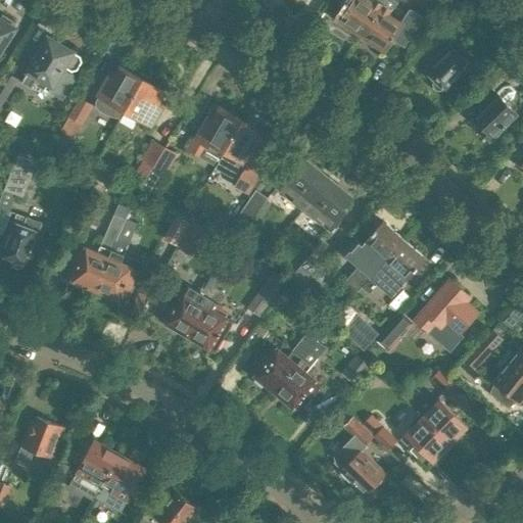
[(341,0),(339,4),(347,9),(340,21),(363,36),(385,0),(341,0)]
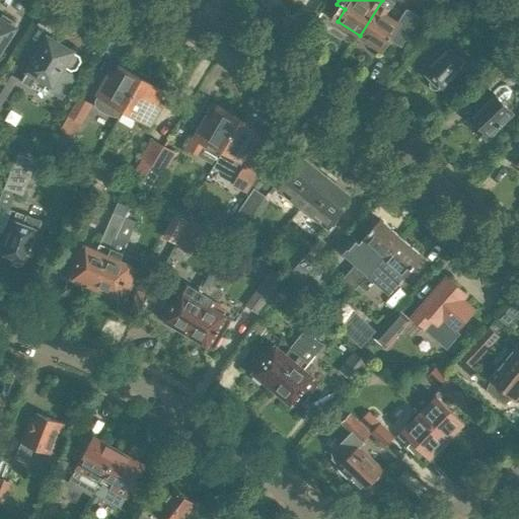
[(392,0),(382,0),(360,35),(381,50),(389,39),(401,46),(420,19),(406,10),(398,23),(385,15),(394,1),(392,0)]
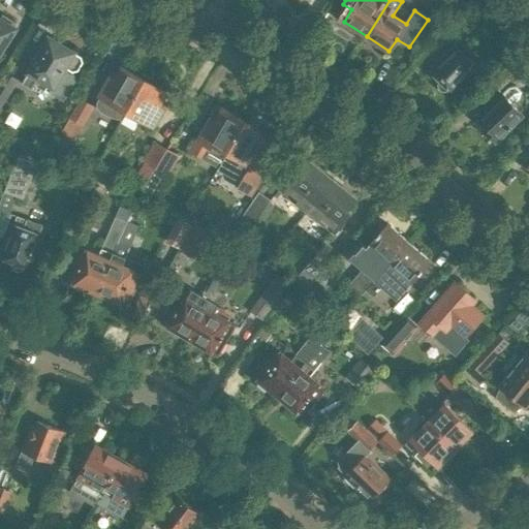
[(0,52),(16,28),(11,26),(14,22),(16,23),(17,22),(2,12),(2,13),(3,14),(0,19),(0,18),(0,52)]
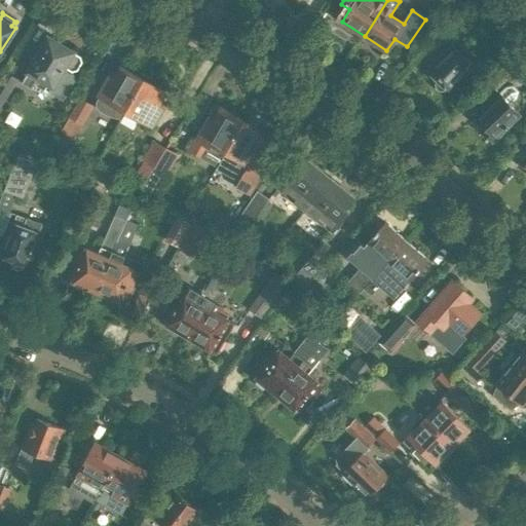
[(82,62),(81,57),(49,37),(22,82),(32,87),(45,96),(49,89),(64,98),(76,77),(74,71),(77,70),(82,62)]
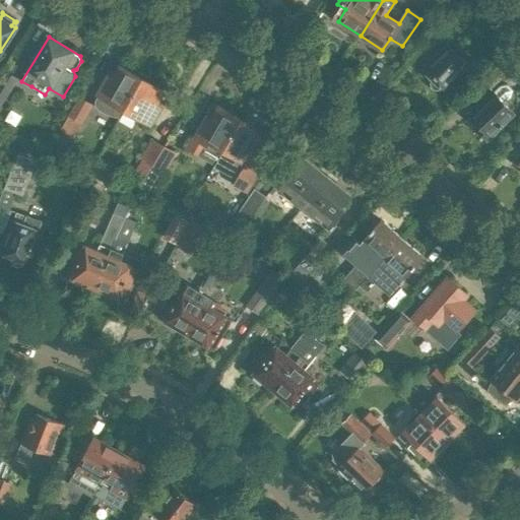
[(460,76),(468,68),(465,65),(467,64),(446,44),(433,57),(436,60),(425,71),(425,70),(424,71),(432,79),(430,82),(431,86),(434,89),(437,89),(441,88),(443,89),(444,89),(443,88),(457,73),(460,76)]
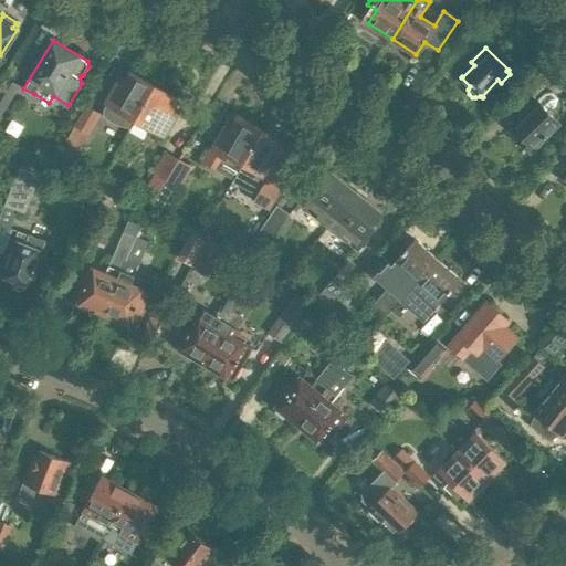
[(534,97),(565,65),(556,55),(524,87),(534,97)]
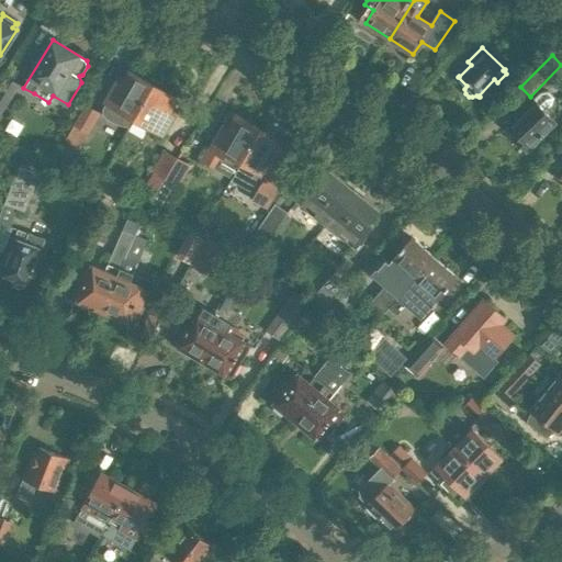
[(152,85),(130,72),(125,80),(120,77),(116,82),(117,83),(102,109),(103,115),(108,119),(110,121),(112,122),(114,123),(119,125),(125,127),(128,127),(133,116),(152,85)]
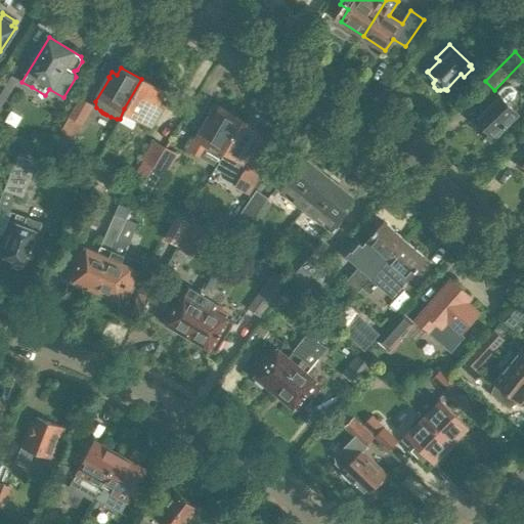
[(0,111),(19,79),(5,70),(0,79),(0,111)]
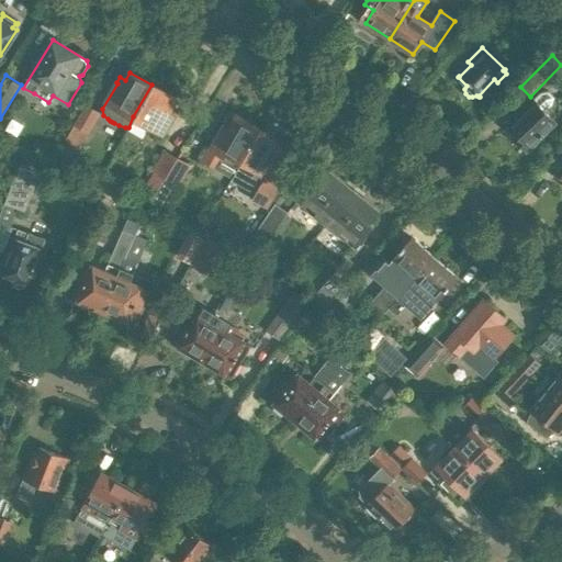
[(175,116),(177,110),(171,107),(176,98),(152,85),(133,116),(128,127),(127,130),(128,131),(143,138),(146,131),(159,138),(172,115),(175,116)]
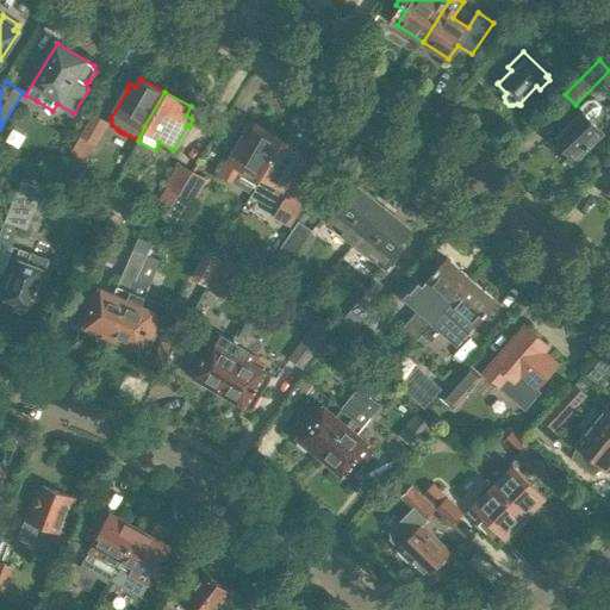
[(604,136),(601,132),(602,131),(592,120),(599,114),(602,105),(595,98),(585,100),(562,122),(566,125),(552,138),(562,150),(559,154),(571,166),(580,155),(579,154),(591,142),(593,145),(604,136)]
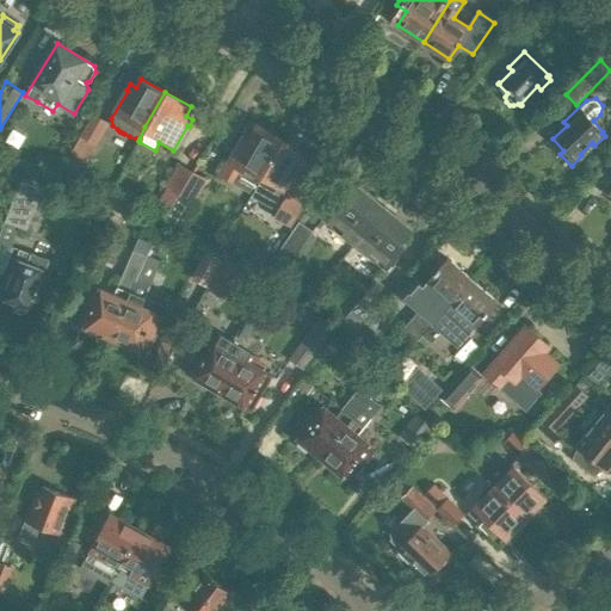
[(97,147),(110,123),(93,112),(80,136),(81,137),(72,153),(86,161),(94,146),(97,147)]
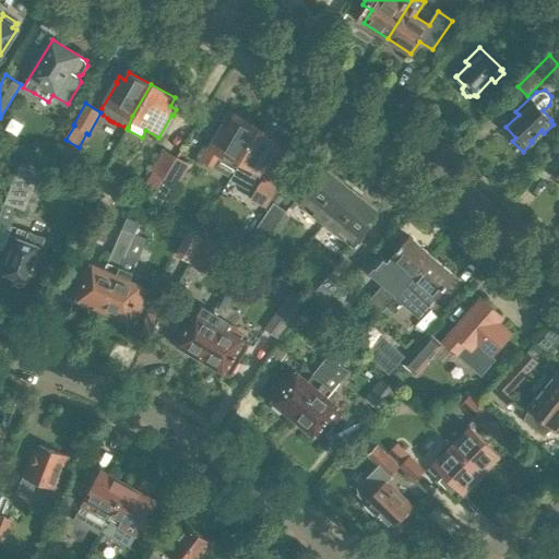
[(236,116),(228,111),(200,159),(230,177),(236,166),(237,167),(240,161),(259,128),(236,115),(236,116)]
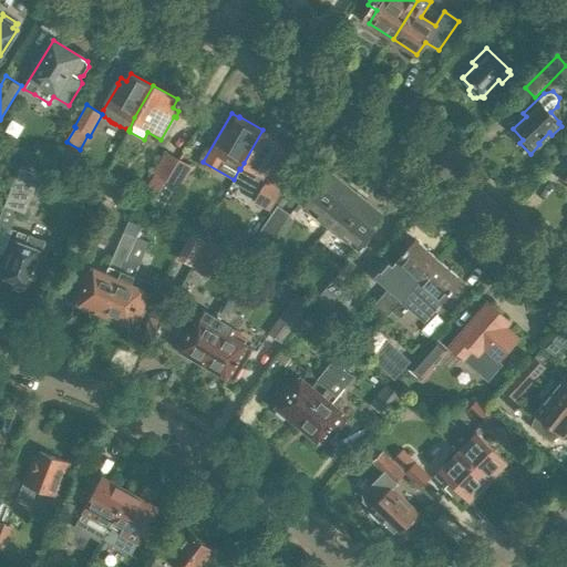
[(239,168),(234,179),(233,181),(258,195),(255,200),(270,208),(284,185),(272,178),(282,161),(284,161),(288,153),(282,150),(286,143),(263,130),(244,163),(240,169),(239,168)]
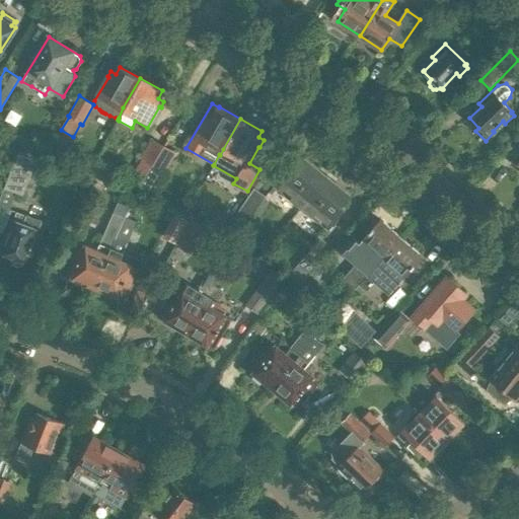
[(136,168),(145,173),(163,145),(151,138),(140,157),(142,158),(136,168)]
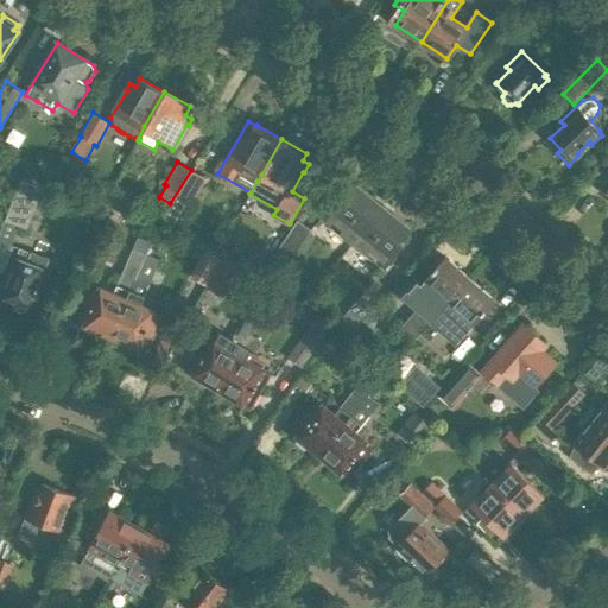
[(315,166),(310,176),(320,181),(325,171),(315,166)]
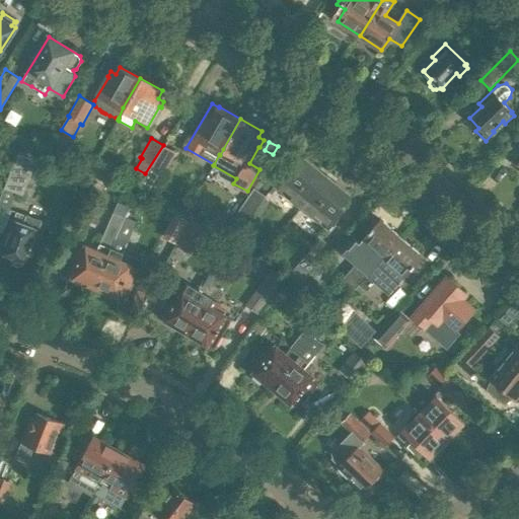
[(163,145),(145,173),(147,174),(140,188),(154,196),(158,189),(155,188),(164,171),(165,172),(176,153),(163,145)]
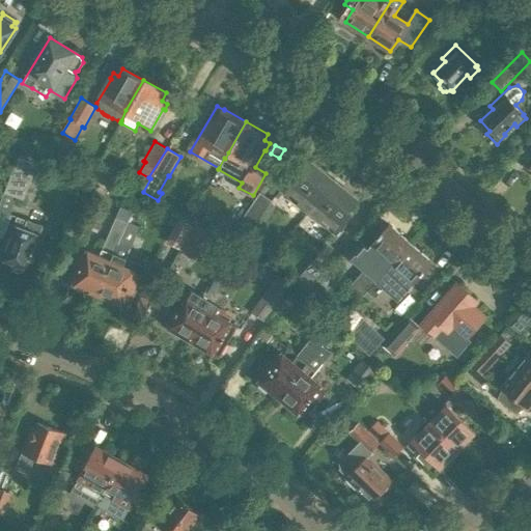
[(36,177),(40,175),(43,171),(40,167),(37,164),(38,163),(19,156),(0,202),(0,212),(10,216),(17,198),(24,201),(33,176),(36,177)]
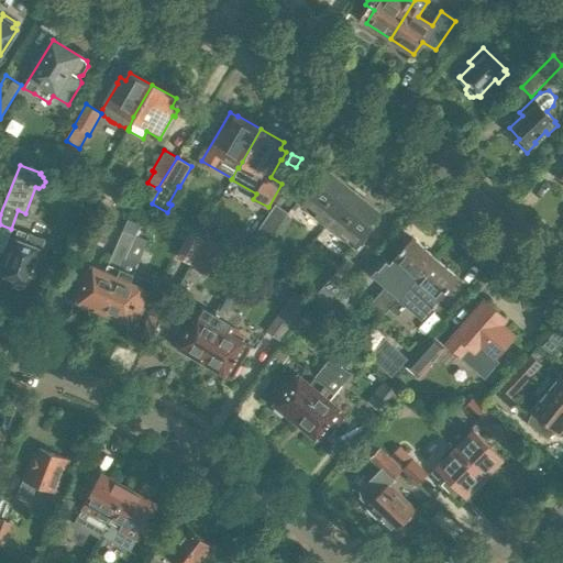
[(355,189),(329,169),(319,181),(315,178),(297,202),(326,225),(355,189)]
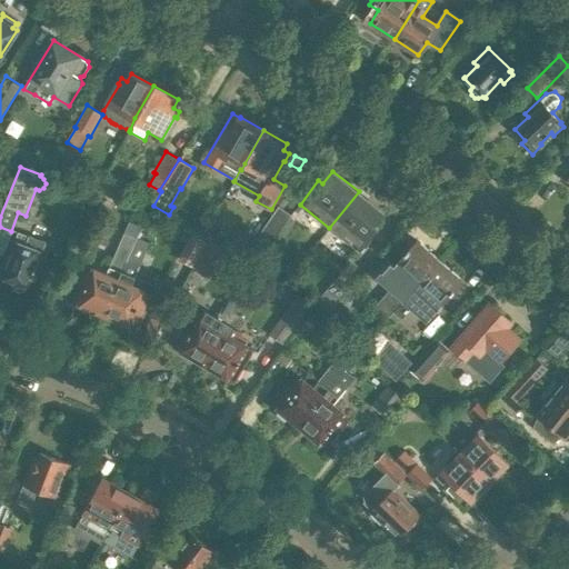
[(360,252),(379,229),(375,226),(386,212),(359,191),(329,228),(360,252)]
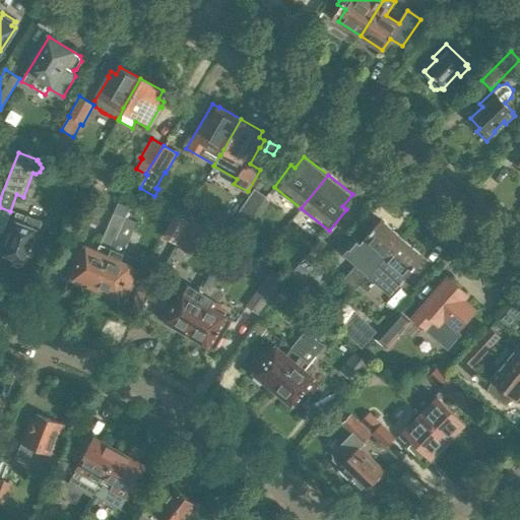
[(267,197),(254,188),(237,215),(249,223),(267,197)]
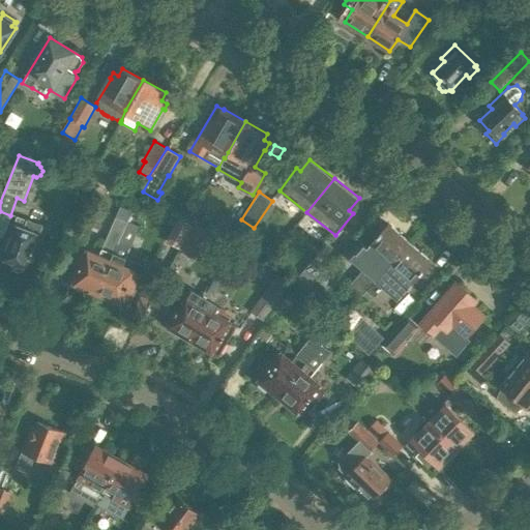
[(42,226),(17,216),(13,225),(10,223),(4,240),(7,241),(1,259),(11,263),(11,267),(13,270),(18,272),(22,271),(25,267),(27,268),(32,253),(36,254),(42,236),(39,234),(42,226)]
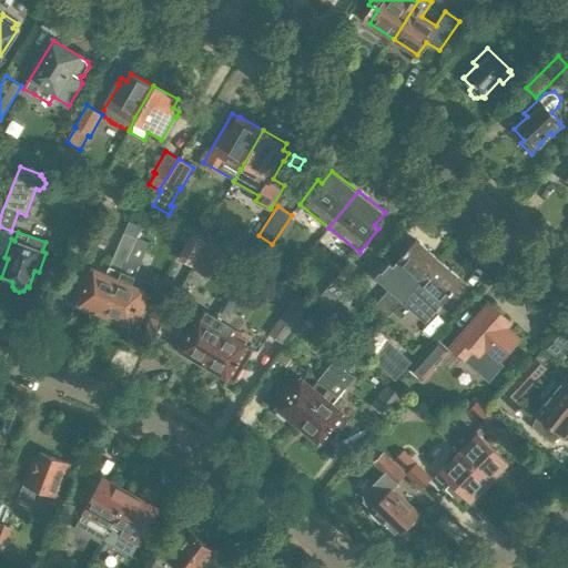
[(80,283),(78,282),(70,300),(77,302),(77,303),(79,304),(79,307),(89,312),(92,310),(103,314),(127,260),(137,239),(124,233),(105,274),(88,266),(80,283)]
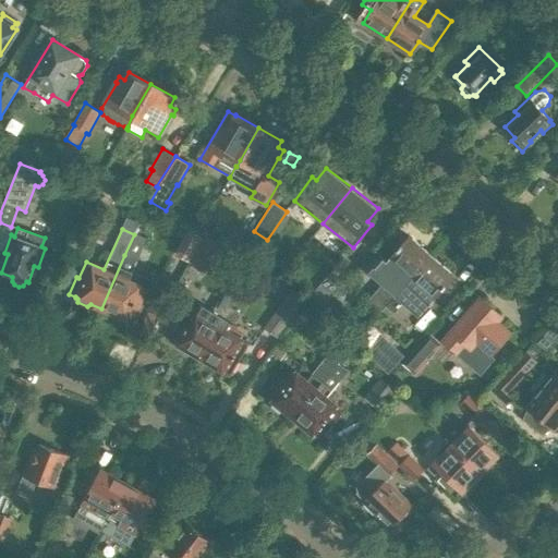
[(189,229),(184,239),(198,246),(203,238),(189,229)]
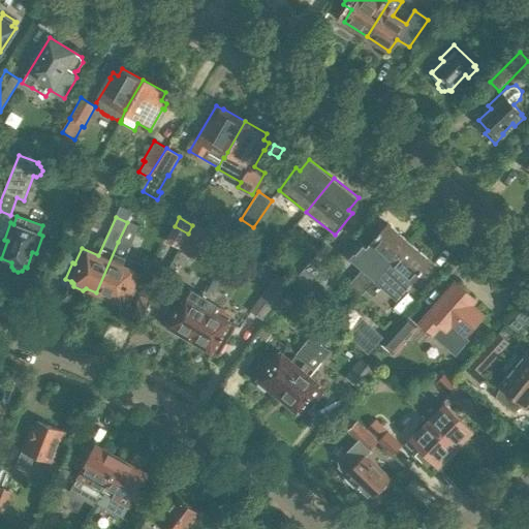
[(220,221),(214,230),(226,239),(232,229),(220,221)]
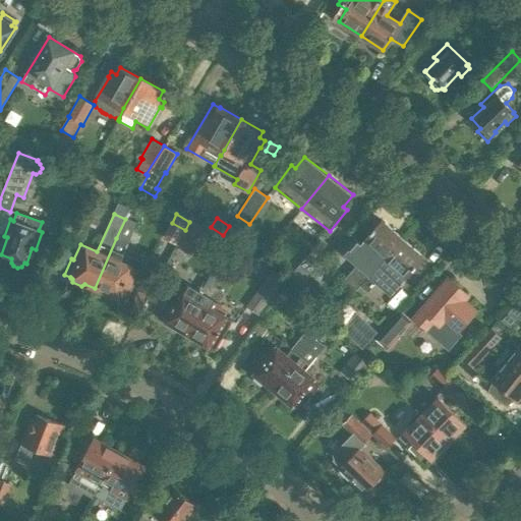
[(212,244),(219,233),(192,219),(176,248),(190,255),(200,238),(212,244)]
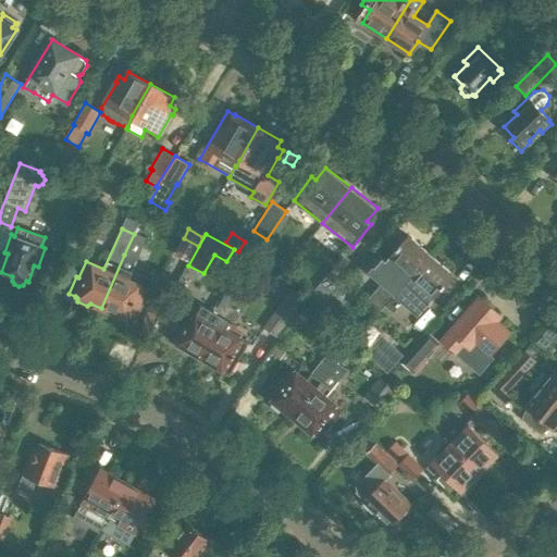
[(382,310),(386,306),(404,285),(431,255),(408,234),(385,260),(382,257),(370,271),(384,283),(368,300),(381,311),(382,310)]
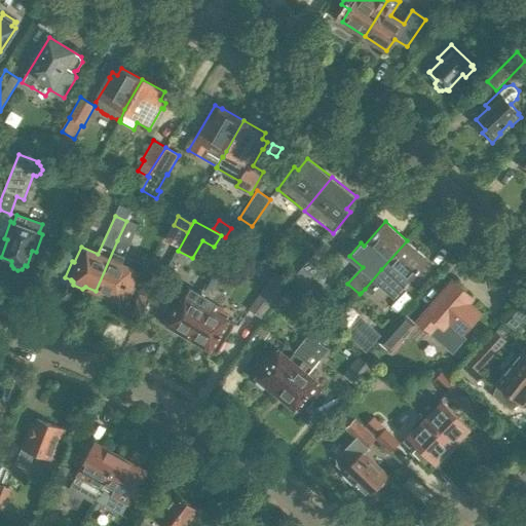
[(117,240),(96,291),(106,296),(106,299),(115,303),(118,301),(127,305),(135,289),(130,287),(137,272),(141,274),(145,265),(124,257),(128,246),(117,240)]
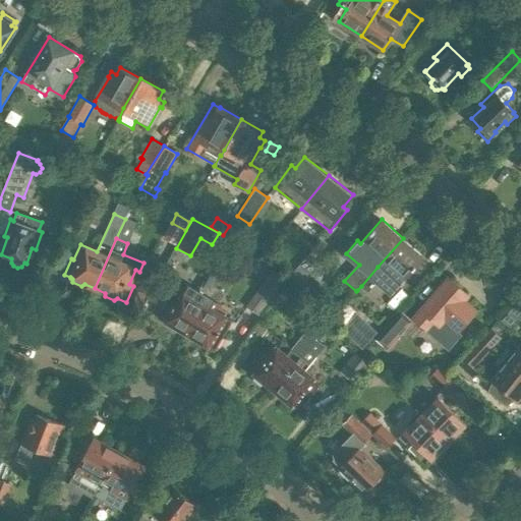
[(378,267),(361,286),(367,292),(378,282),(391,293),(404,278),(405,278),(424,256),(403,238),(378,267)]
